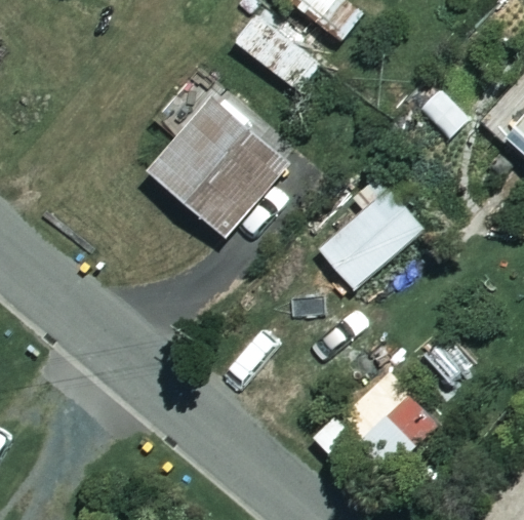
[(363,16),(343,0),(290,0),(341,43),(363,16)]
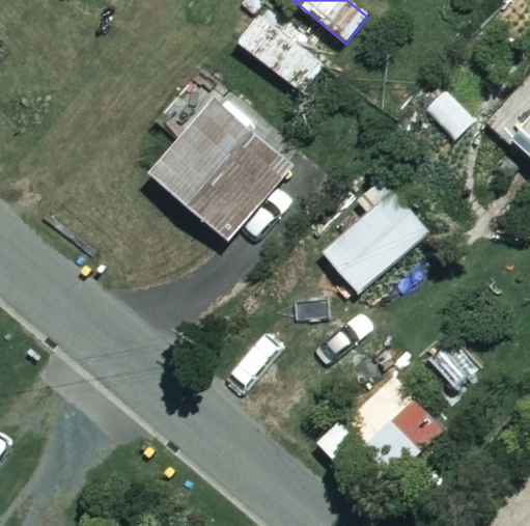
[(324,64),(254,10),(231,39),(301,93),(324,64)]
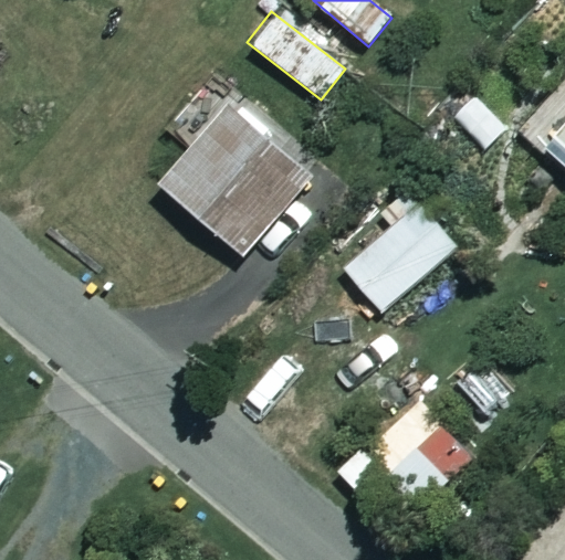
[(310,178),(223,105),(157,182),(243,256),(310,178)]
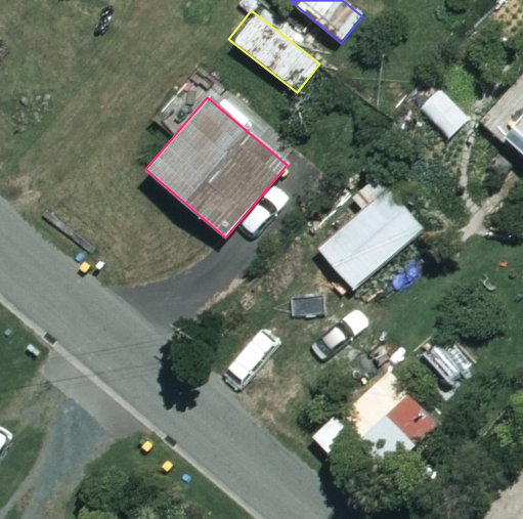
[(522,109),(493,140),(522,168),(522,109)]
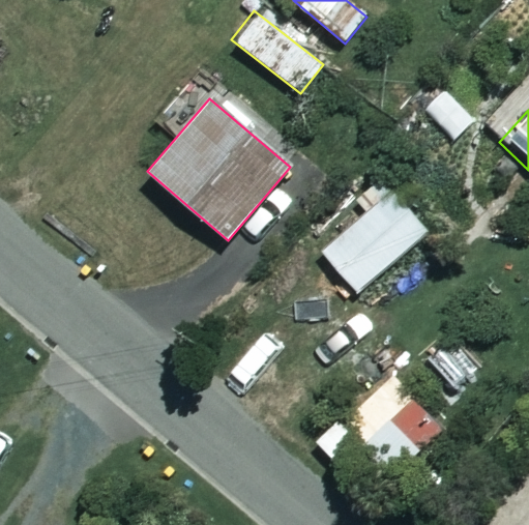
[(428,235),(387,188),(318,249),(357,294),(428,235)]
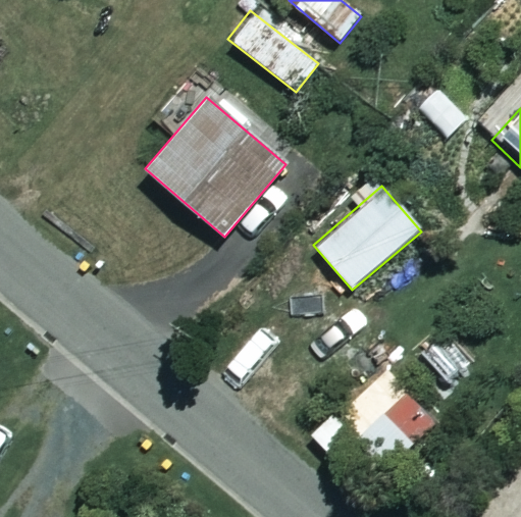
All buildings are outlined.
